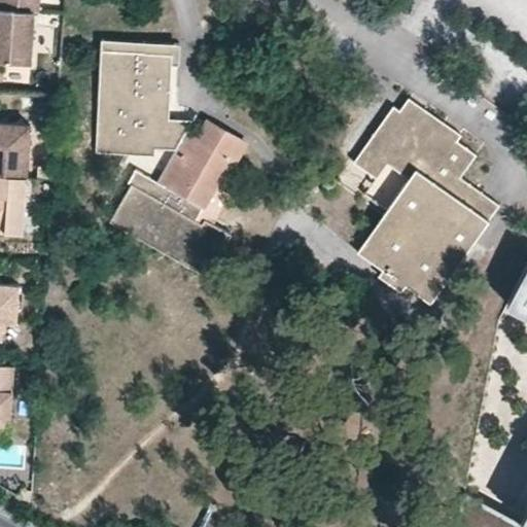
[(0,0),(0,8),(36,11),(41,11),(41,0),(0,0)]
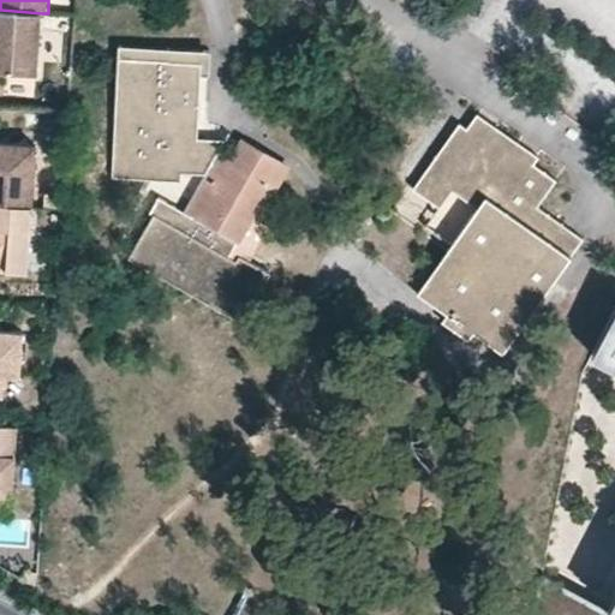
[(42,13),(0,10),(0,71),(35,73),(39,75),(42,13)]
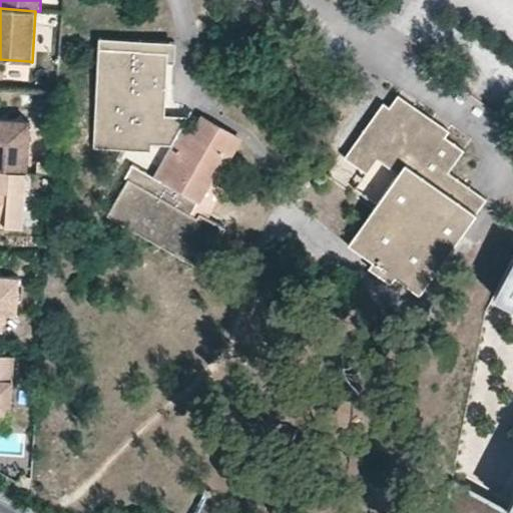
[(175,43),(98,40),(94,150),(150,152),(150,146),(171,146),(177,136),(183,126),(187,117),(165,117),(167,65),(174,65),(175,43)]
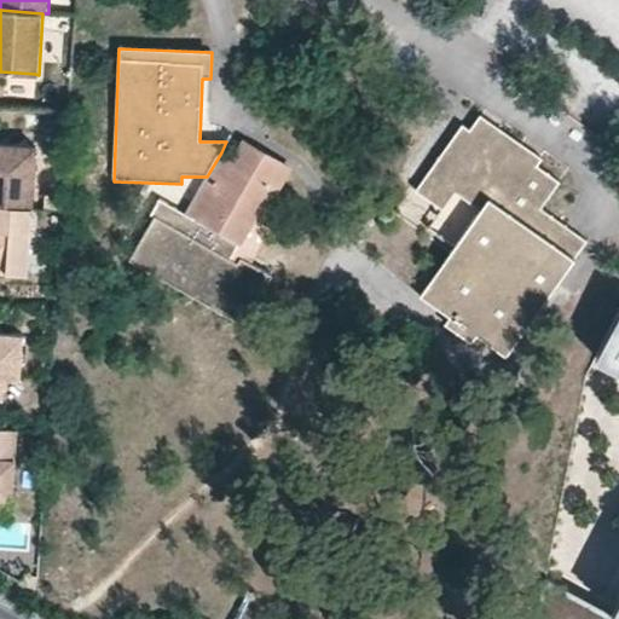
[(481,114),(470,129),(534,171),(539,163),(545,155),(481,114)]
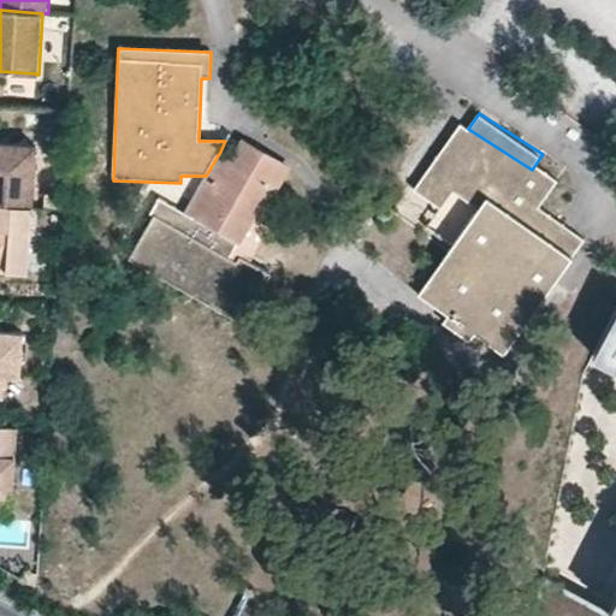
[(532,170),(468,129),(460,123),(415,191),(445,209),(456,193),(480,209),(424,296),(454,315),(448,324),(475,342),(481,333),(510,353),(578,249),(558,237),(570,218),(545,200),(560,177),(537,163),(532,170)]
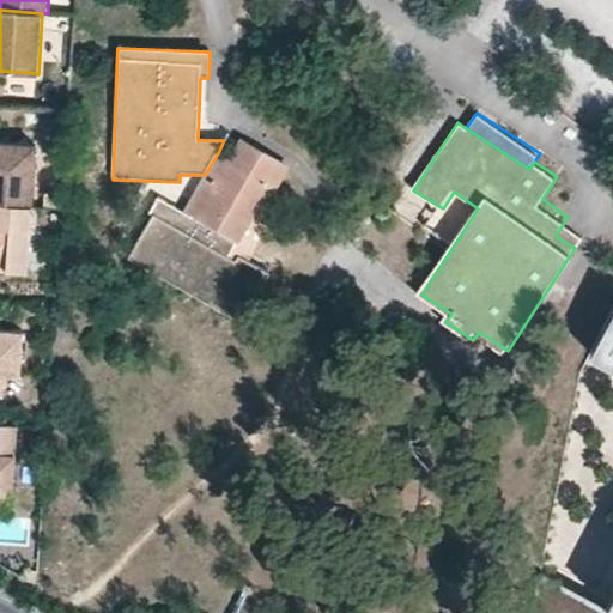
[(279,158),(244,139),(232,159),(225,171),(212,163),(205,175),(183,212),(158,198),(150,213),(153,216),(128,259),(241,323),(269,273),(248,261),(237,255),(235,260),(228,256),(231,250),(250,217),(269,183),(266,182),(279,158)]
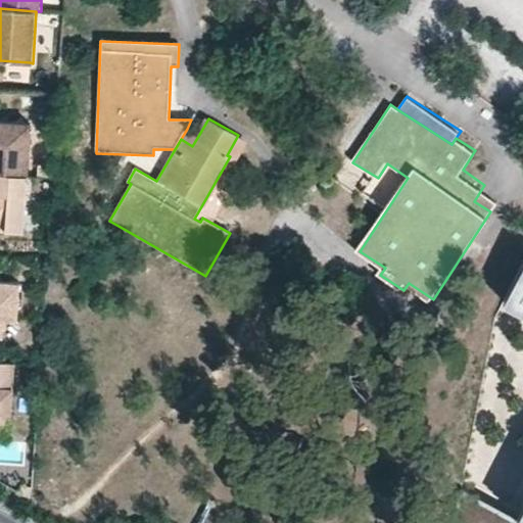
[(33,124),(0,122),(0,172),(29,175),(33,124)]
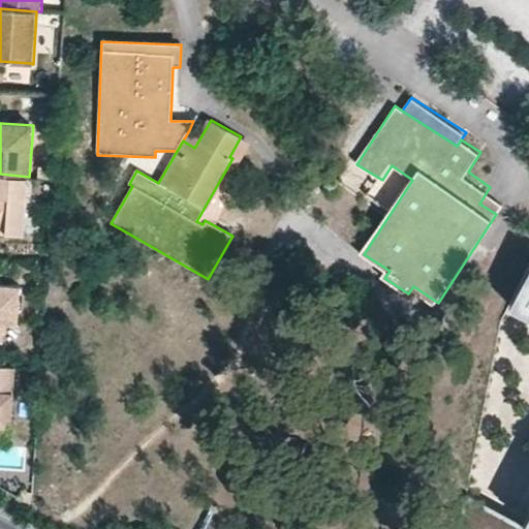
[(189,130),(183,141),(194,148),(200,137),(189,130)]
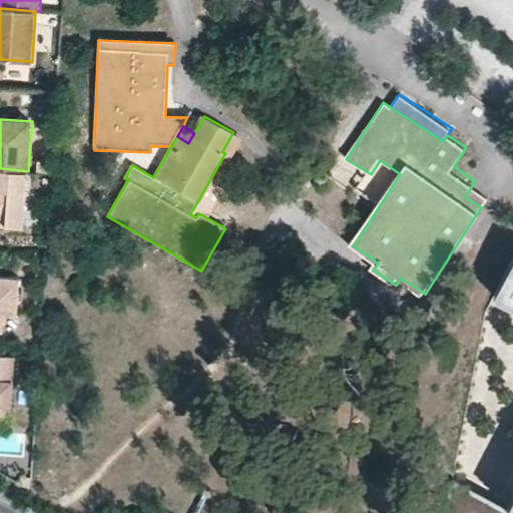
[(233,132),(222,152),(225,153),(229,156),(240,136),(233,132)]
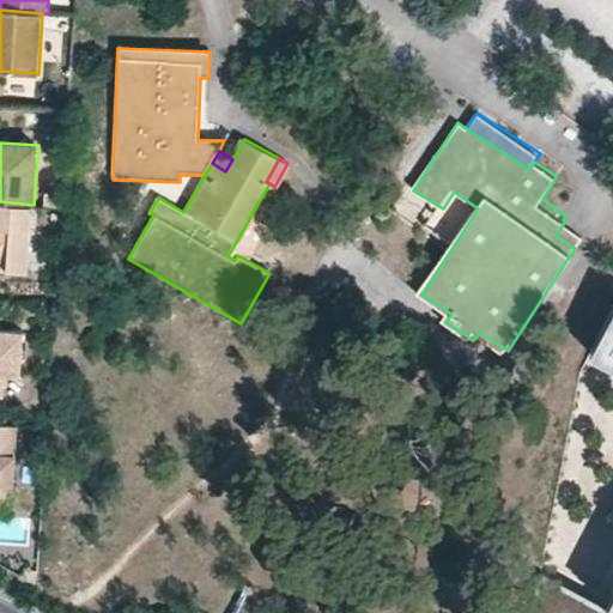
[(34,205),(0,201),(0,268),(10,269),(11,252),(30,253),(34,205)]
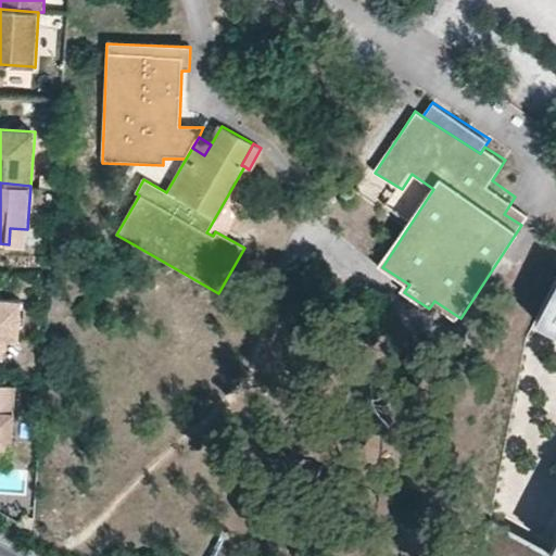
[(227,197),(210,227),(215,231),(225,237),(242,206),(227,197)]
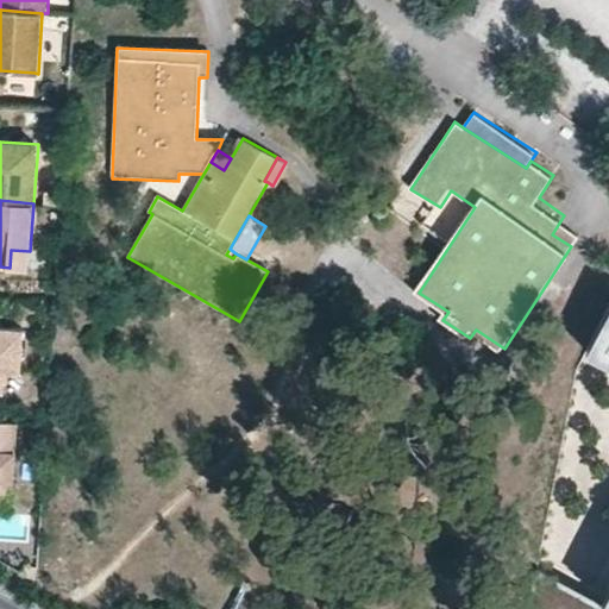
[(583,228),(564,215),(552,234),(571,246),(583,228)]
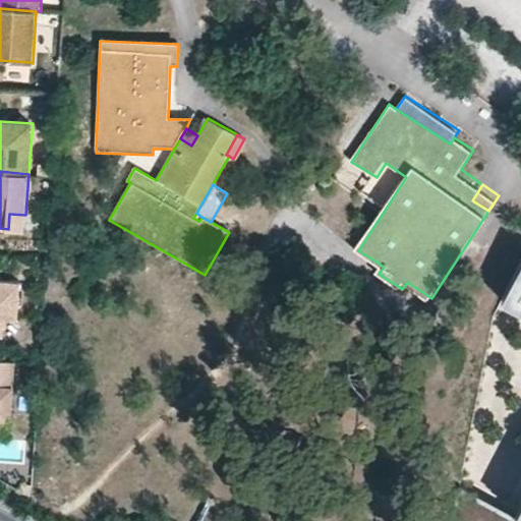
[(24,230),(25,215),(9,214),(8,229),(24,230)]
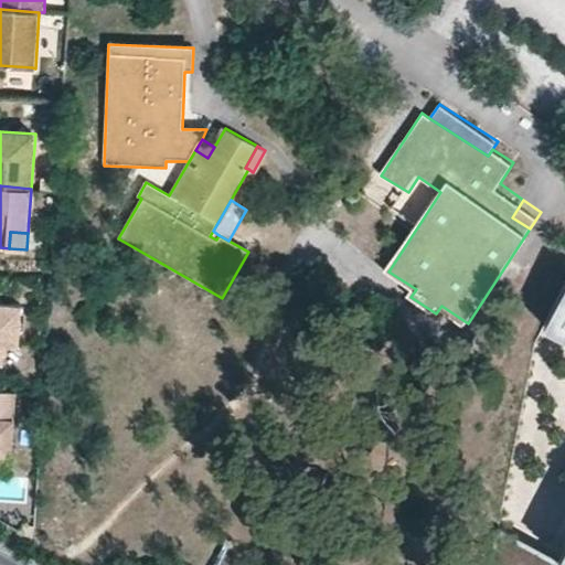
[(564,288),(542,331),(564,342),(564,552),(562,560),(564,561),(564,288)]
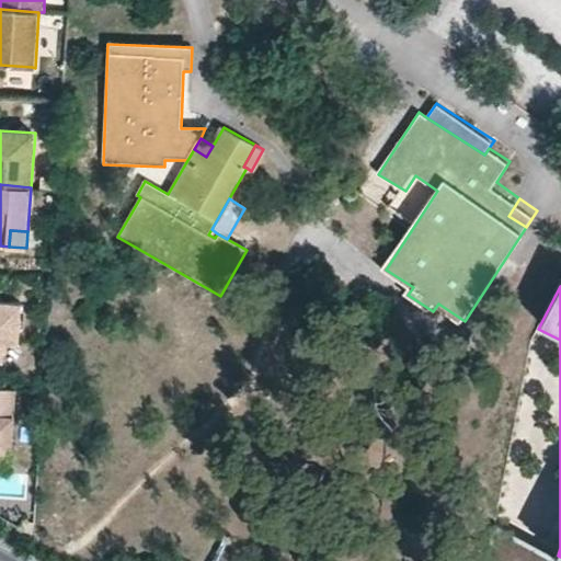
[(23,302),(0,300),(0,361),(6,361),(7,341),(21,342),(23,302)]
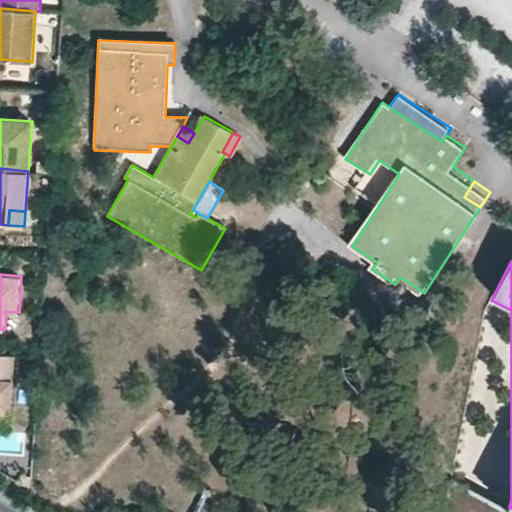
[(0,412),(12,413),(16,355),(0,354),(0,412)]
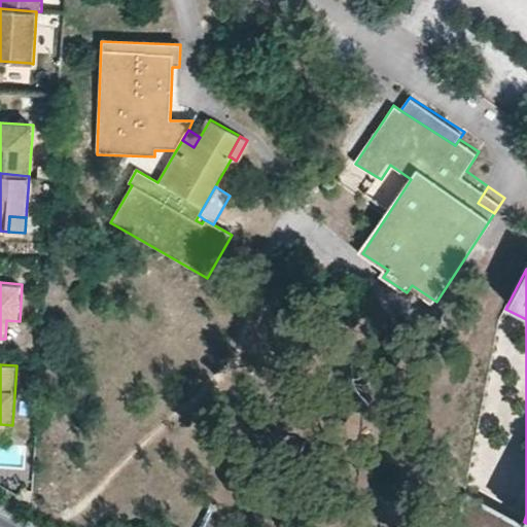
[(526,526),(526,523),(524,522),(466,494),(459,526),(526,526)]
